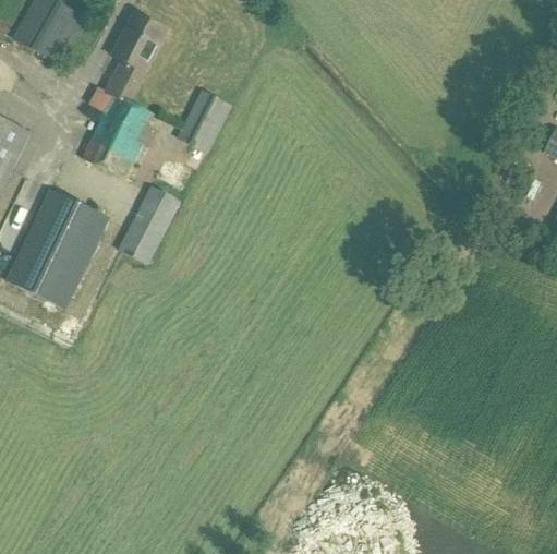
[(33,0),(12,37),(59,64),(86,16),(57,0),(33,0)]
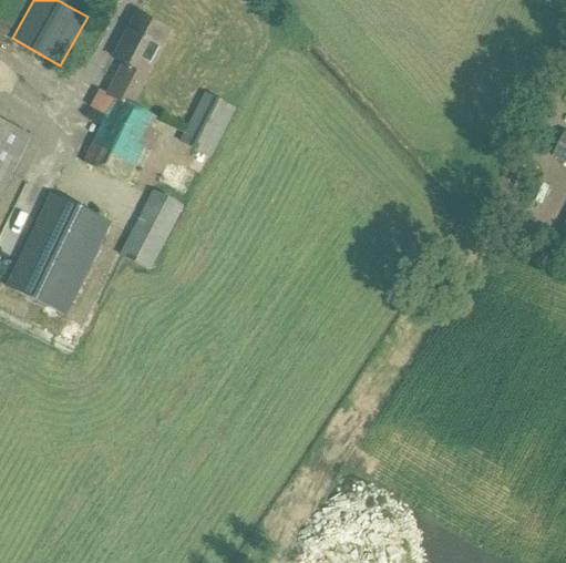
[(110,92),(115,94),(135,104),(171,30),(135,12),(116,53),(125,58),(110,92)]
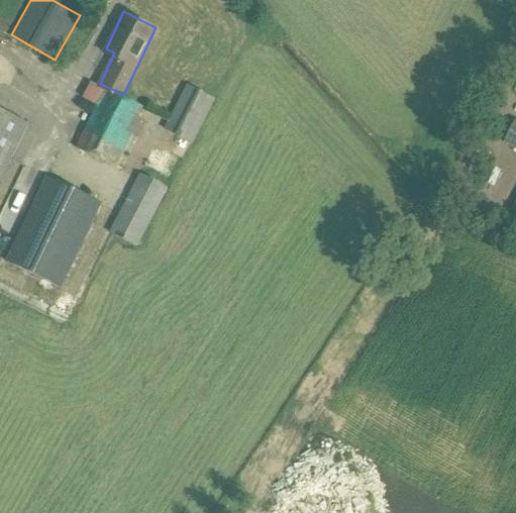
[(186,82),(164,127),(192,141),(215,97),(186,82)]
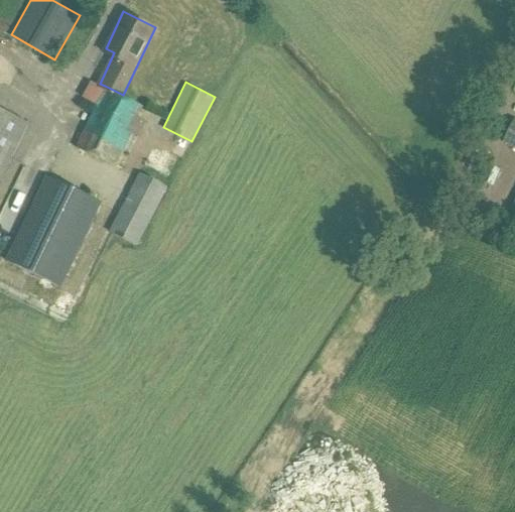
[(105,86),(76,146),(117,165),(134,129),(140,130),(144,121),(140,119),(145,106),(123,95),(105,86)]
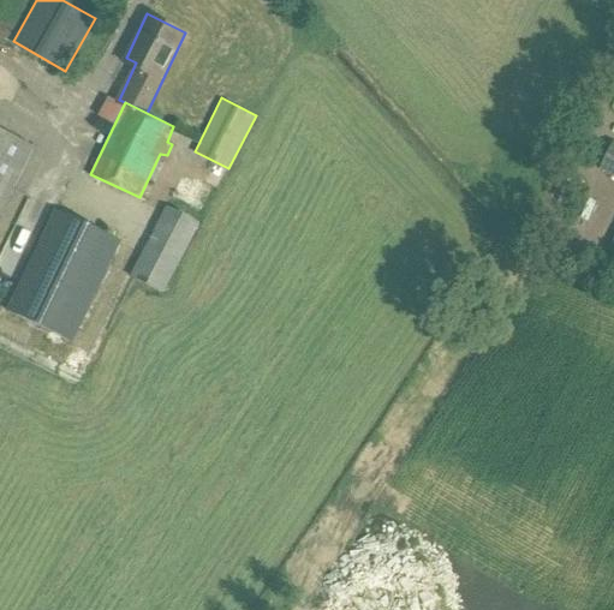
[(0,211),(33,144),(0,127),(0,211)]
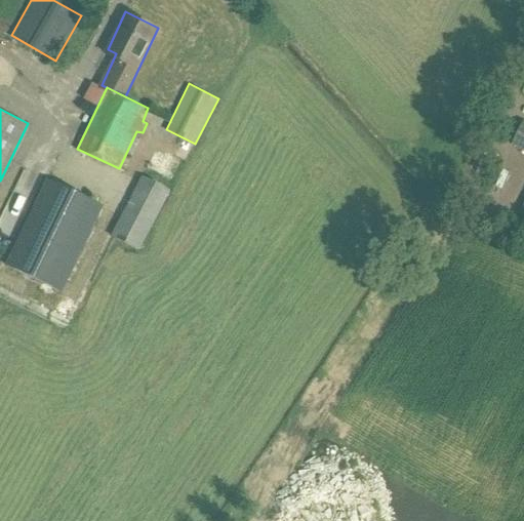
[(523,120),(513,143),(523,148),(523,120)]
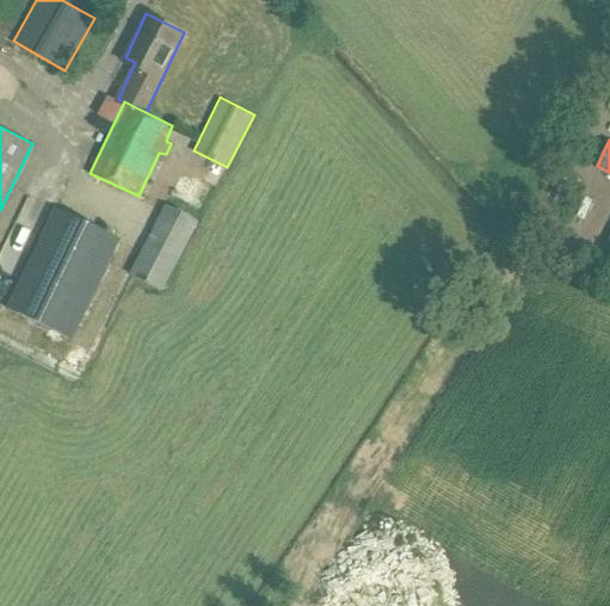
[(165,202),(129,272),(161,291),(198,220),(165,202)]
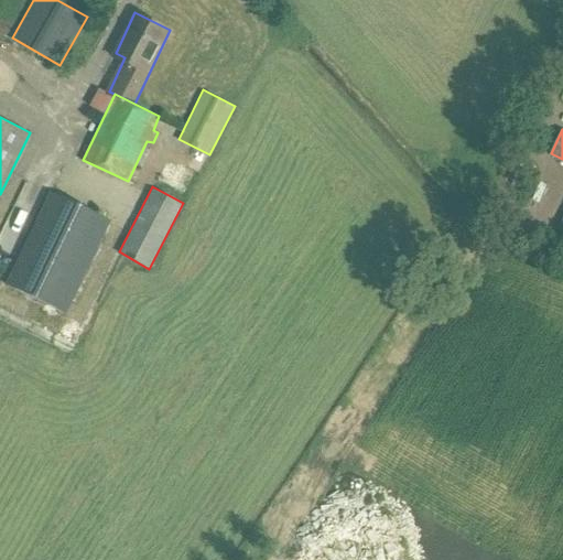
[(51,190),(4,281),(67,312),(111,219),(51,190)]
